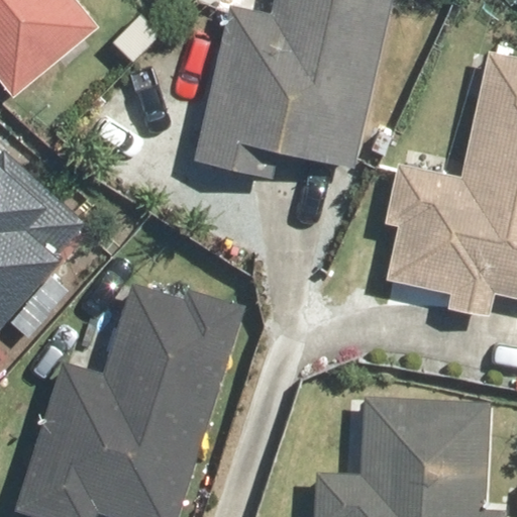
[(0,0),(0,90),(9,102),(100,31),(74,0),(0,0)]
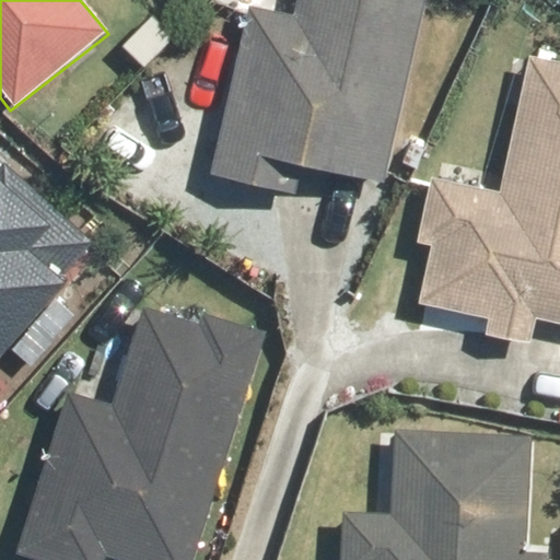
[(304,0),(301,14),(252,4),(218,174),(298,190),(303,164),(385,182),(426,0),(304,0)]
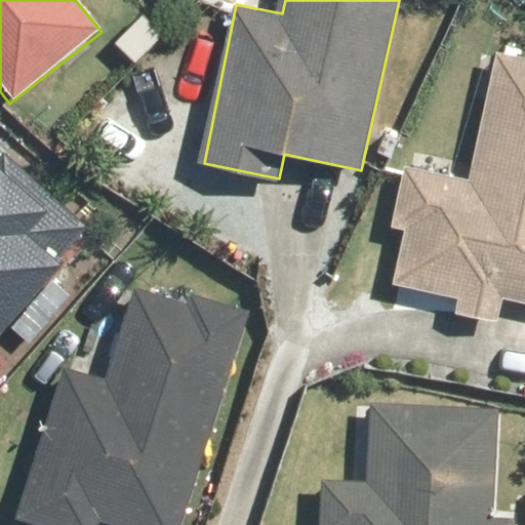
[(449,287),(524,303),(524,63),(495,57),(472,176),(419,167),(399,277),(449,286),(449,287)]
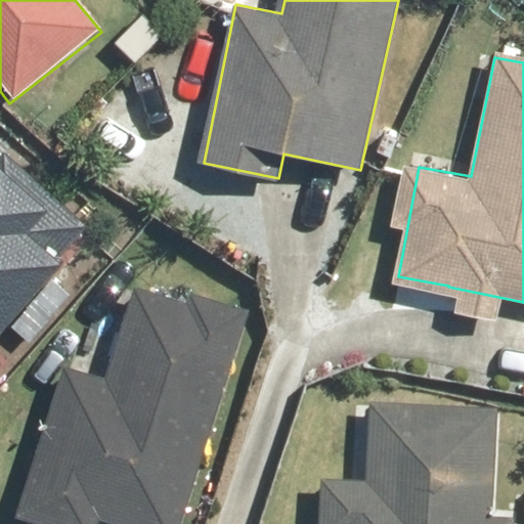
[(0,166),(0,326),(59,259),(28,231),(47,212),(0,166)]
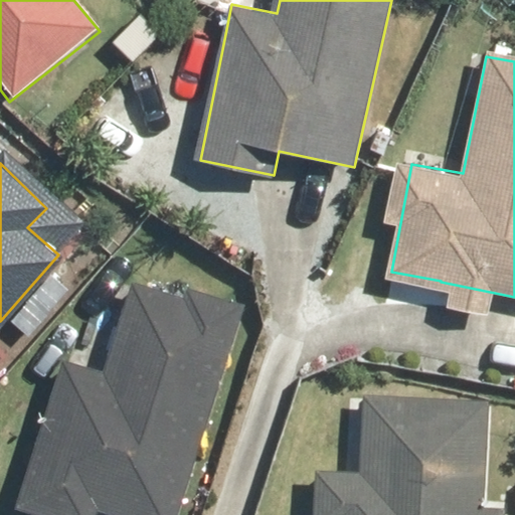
[(115,514),(177,514),(241,303),(129,269),(99,368),(58,356),(13,503),(53,514),(96,514),(98,510),(115,514)]
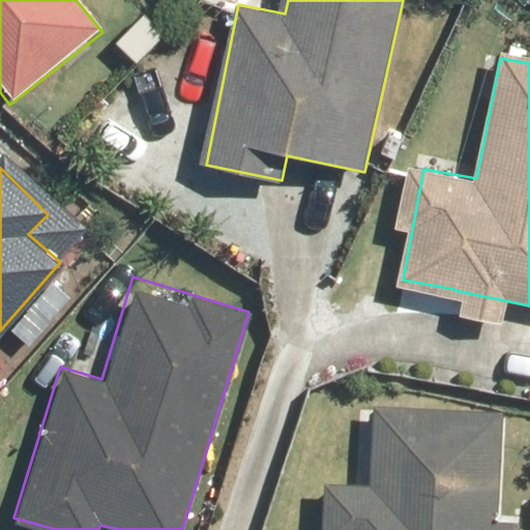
[(518,529),(519,524),(500,523),(502,413),(376,411),(374,491),(373,491),(373,488),(335,487),(334,529),(518,529)]
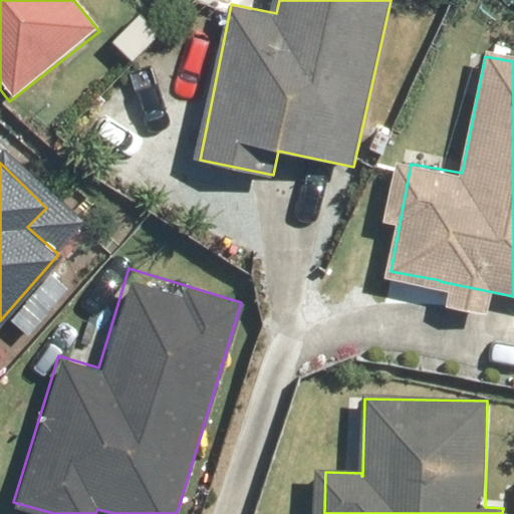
All buildings are outlined.
